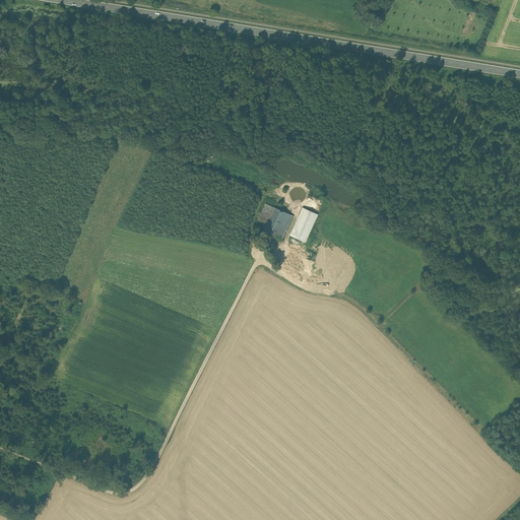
[(258,220),(266,224),(274,207),(266,203),(258,220)]
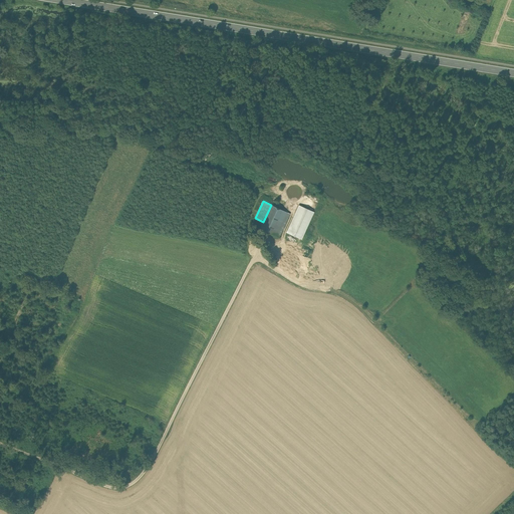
[(265,231),(271,234),(282,210),(271,205),(263,222),(260,229),(265,231)]
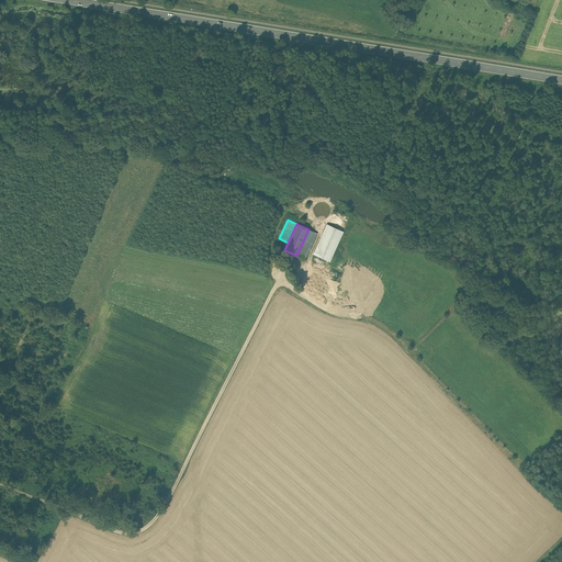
[(327,224),(314,255),(329,261),(344,232),(327,224)]
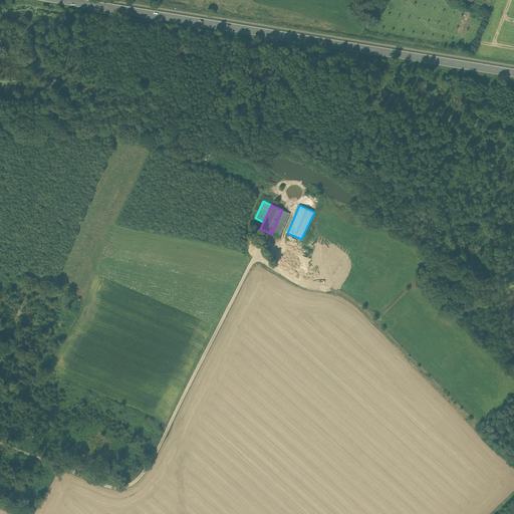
[(287,213),(282,210),(271,234),(277,237),(287,213)]
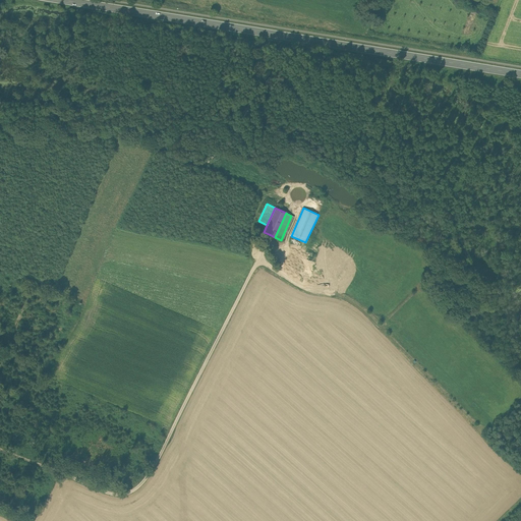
[(267,240),(269,234),(264,232),(263,235),(262,235),(261,238),(267,240)]
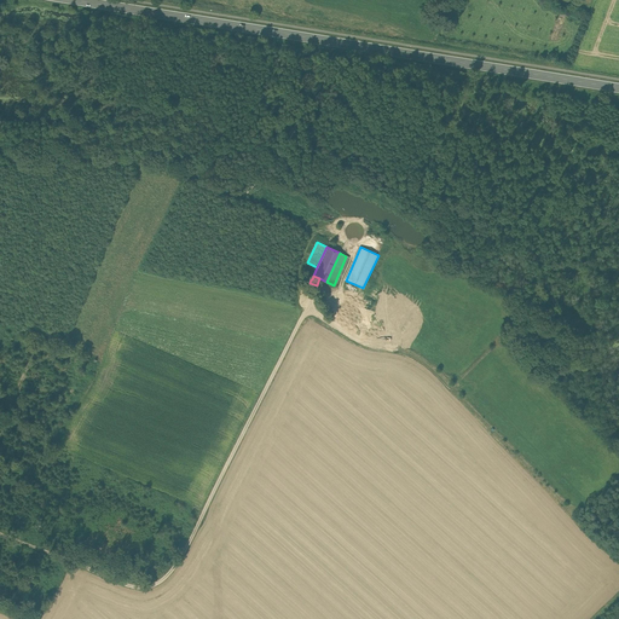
[(379,295),(382,291),(374,285),(372,287),(368,294),(376,299),(379,295)]
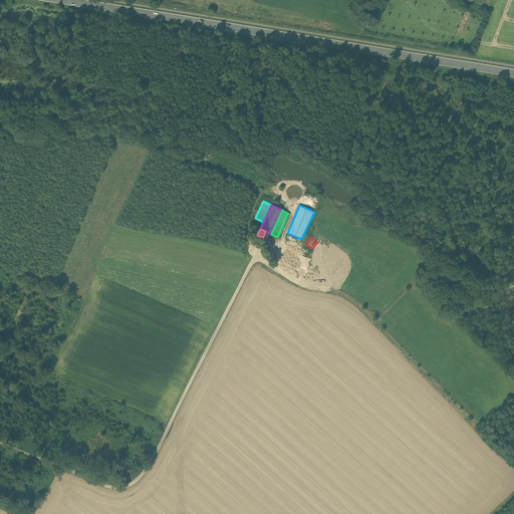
[(314,245),(324,252),(326,249),(317,242),(314,245)]
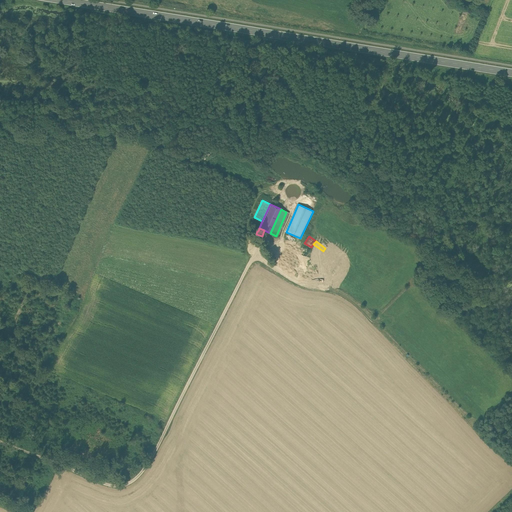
[(323,251),(313,244),(311,247),(320,254),(323,251)]
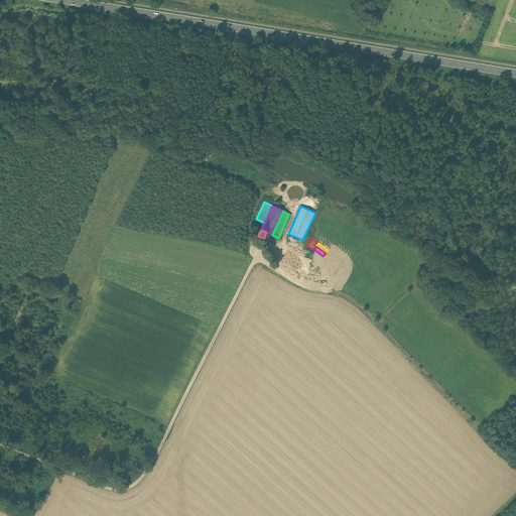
[(302,264),(294,275),(298,278),(306,267),(302,264)]
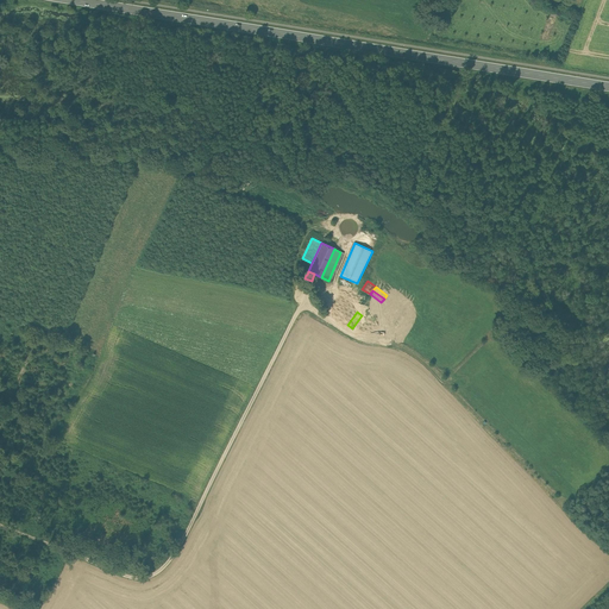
[(370,320),(363,315),(362,315),(352,328),(359,334),(365,327),(370,320)]
